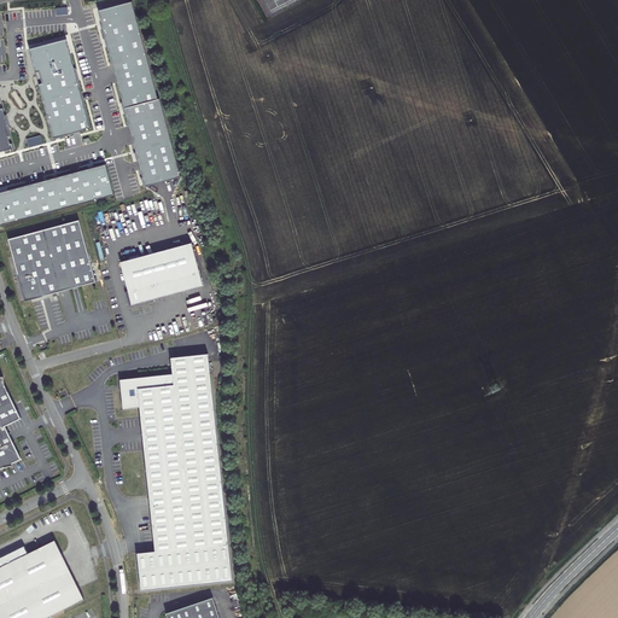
[(158,99),(132,1),(99,11),(146,187),(181,178),(161,98),(158,99)]
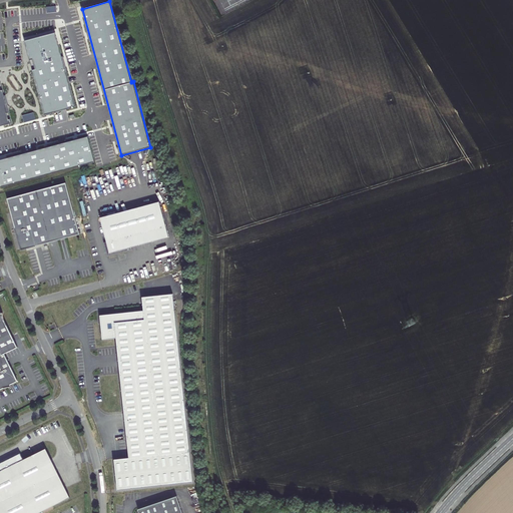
[(56,6),(45,7),(46,14),(54,13),(57,13),(56,6)]
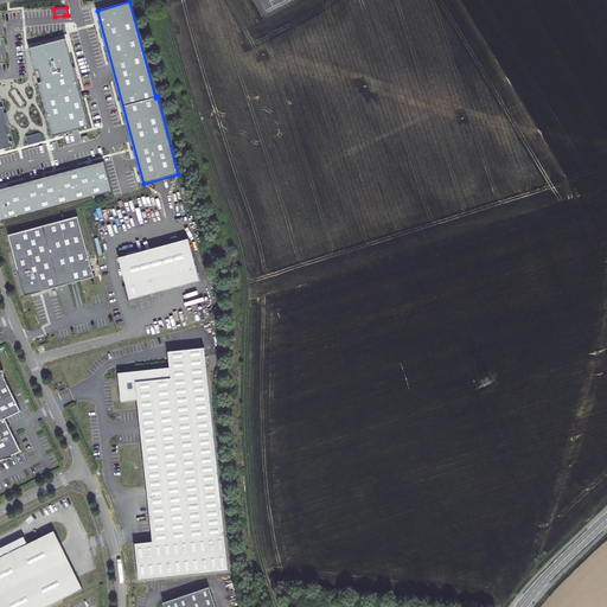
[(65,38),(30,49),(52,135),(89,126),(65,38)]
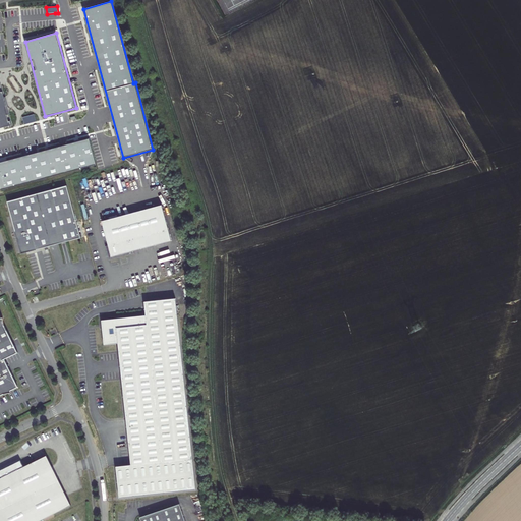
[(0,128),(12,125),(0,80),(0,128)]
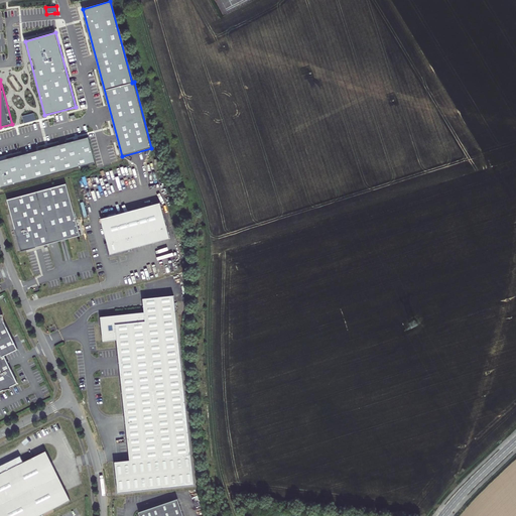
[(34,114),(23,116),(25,123),(35,120),(34,114)]
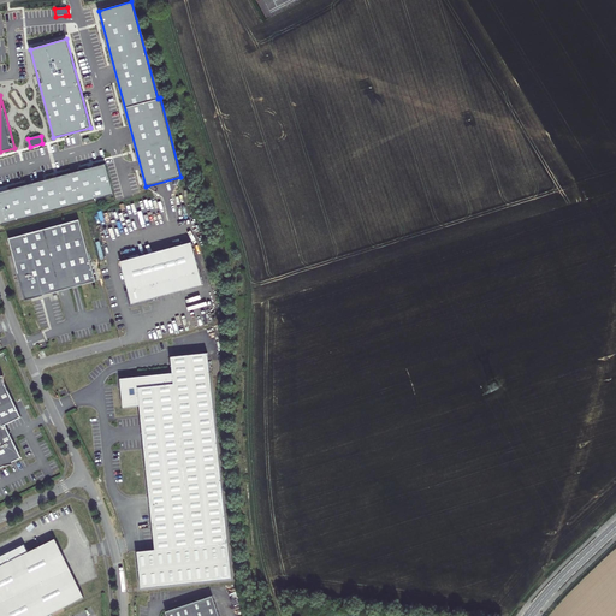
[(0,191),(0,220),(1,224),(114,194),(106,164),(0,191)]
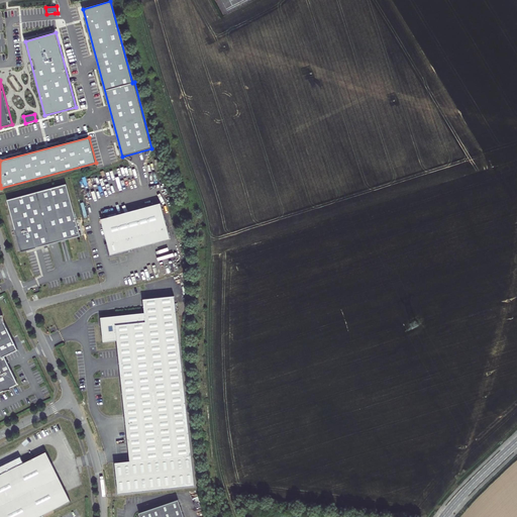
[(69,185),(9,200),(22,251),(82,236),(69,185)]
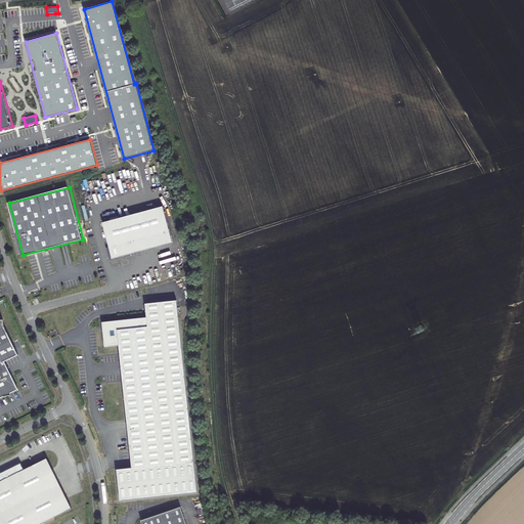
[(165,209),(104,223),(114,258),(128,255),(173,244),(165,209)]
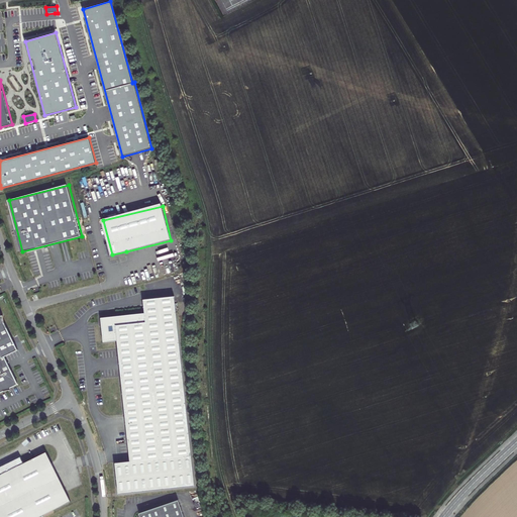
[(195,485),(173,296),(142,299),(143,313),(113,316),(114,317),(102,318),(102,326),(101,326),(103,341),(117,340),(130,460),(115,462),(118,494),(195,485)]
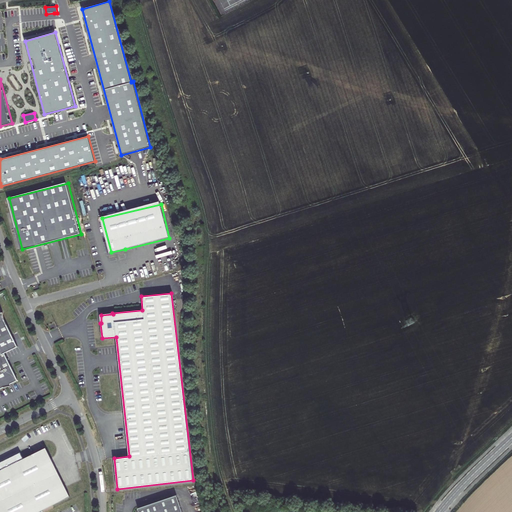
[(1,312),(0,310),(0,388),(5,387),(12,385),(11,383),(18,380),(12,368),(5,353),(18,346),(4,319),(6,318),(1,312)]
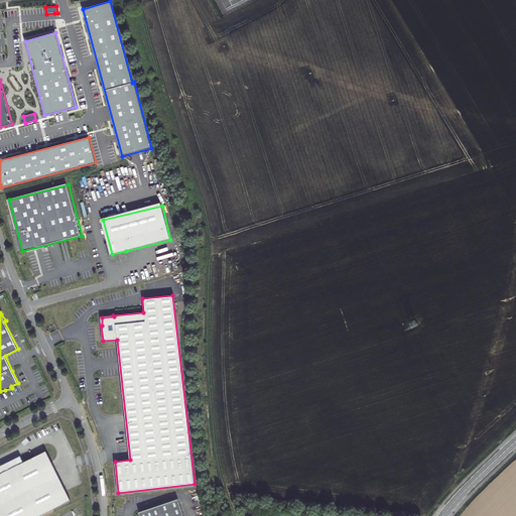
[(21,457),(0,466),(0,471),(1,474),(0,474),(0,515),(39,515),(72,501),(67,491),(47,452),(24,463),(21,457)]
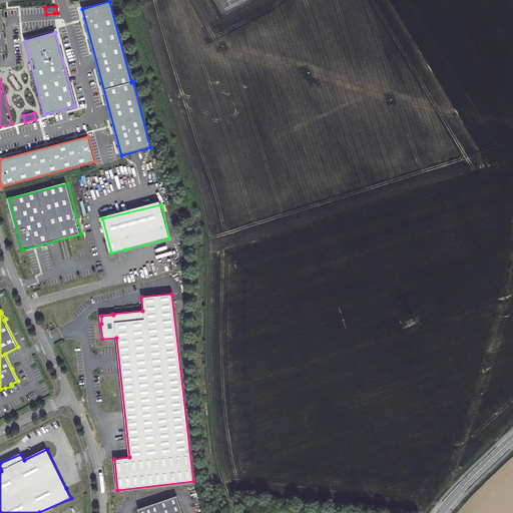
[(181,512),(176,497),(138,509),(138,512),(181,512)]
